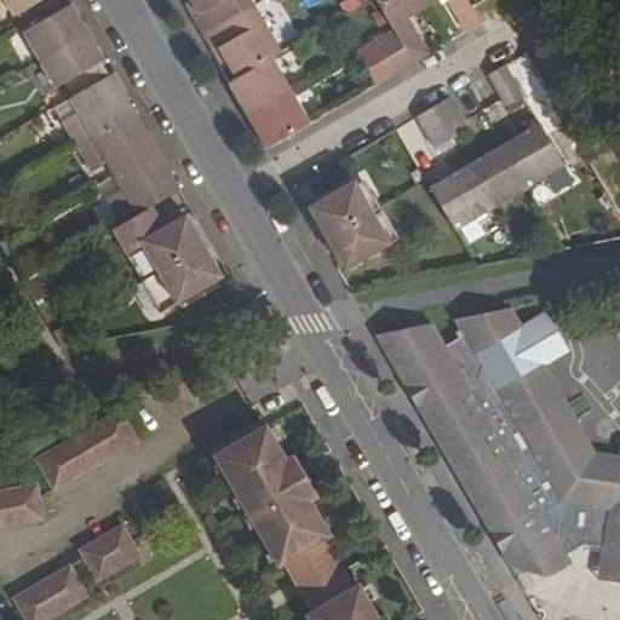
[(3,0),(13,17),(42,0),(3,0)]
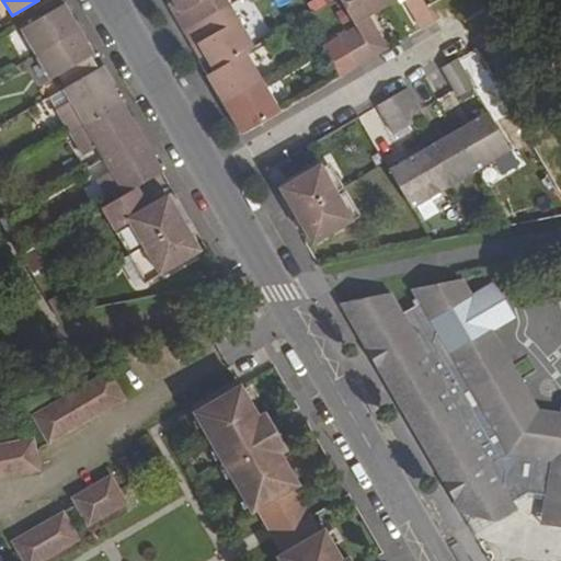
[(226,0),(172,0),(190,27),(229,4),(226,0)]
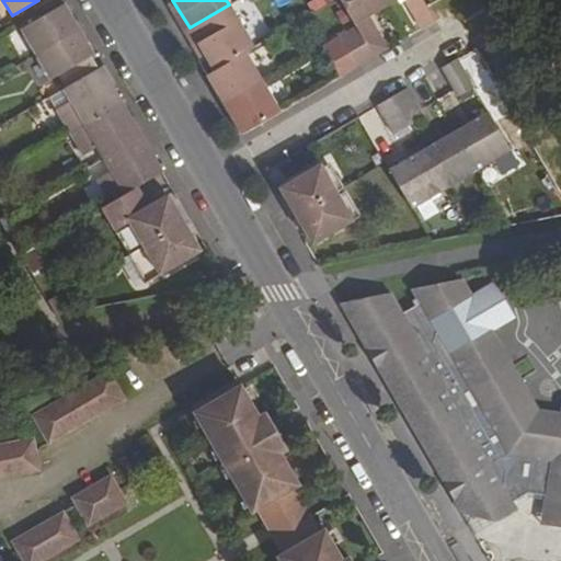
[(380,0),(340,0),(356,26),(374,57),(388,49),(369,18),(385,7),(380,0)]
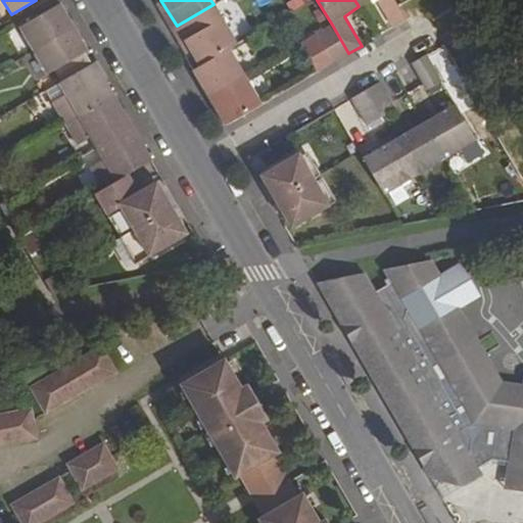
[(394,0),(354,0),(359,6),(369,0),(376,0),(393,27),(407,19),(394,0)]
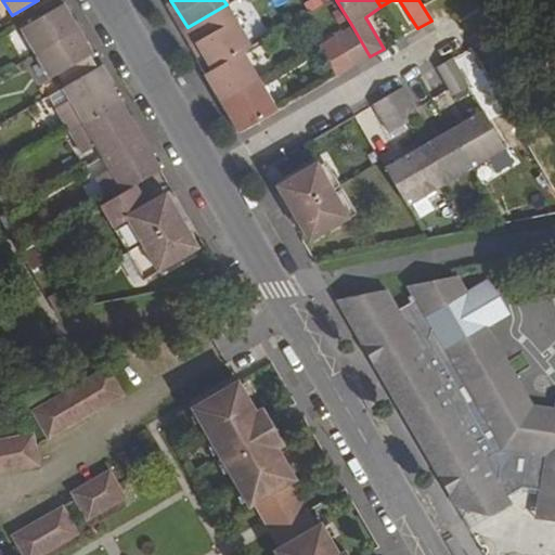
[(227,4),(188,27),(211,68),(242,51),(250,46),(227,4)]
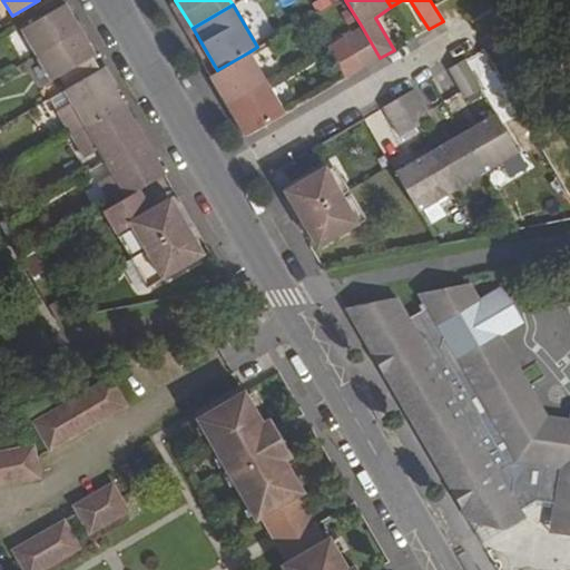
[(61,6),(21,30),(37,56),(79,31),(64,6),(61,6)]
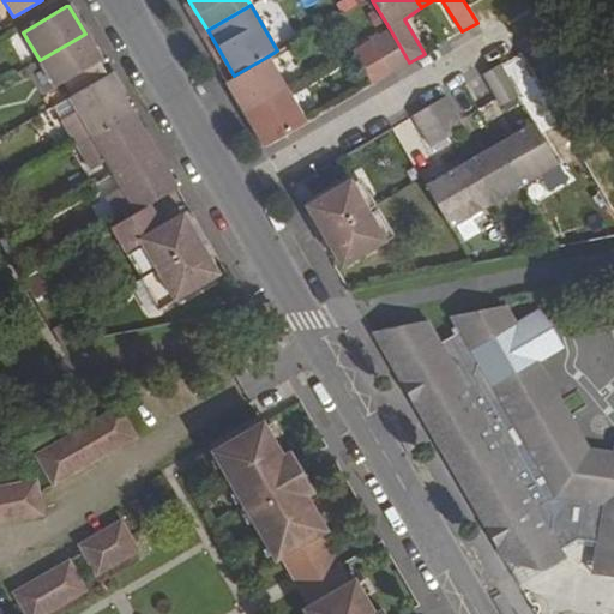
[(390,29),(371,40),(392,73),(409,62),(390,29)]
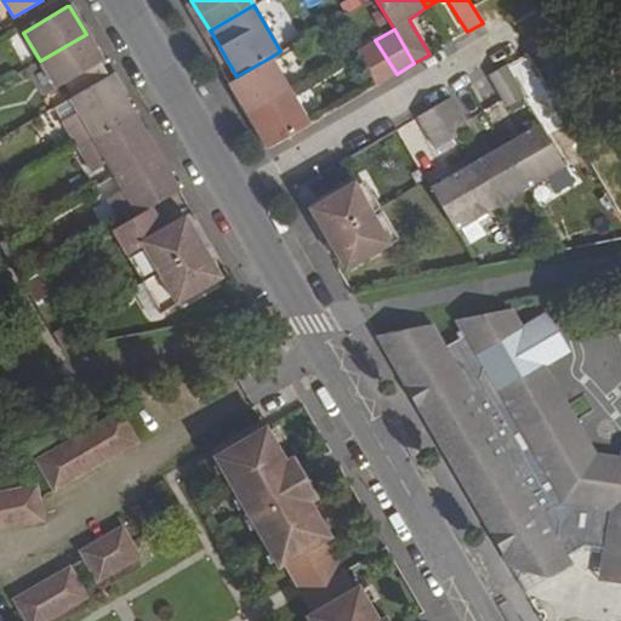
[(86,34),(40,61),(56,90),(68,83),(77,95),(108,77),(100,63),(103,61),(86,34)]
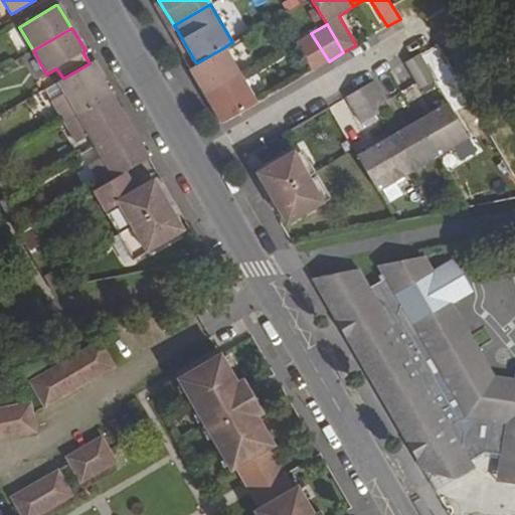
[(311,33),(297,42),(313,70),(329,61),(311,33)]
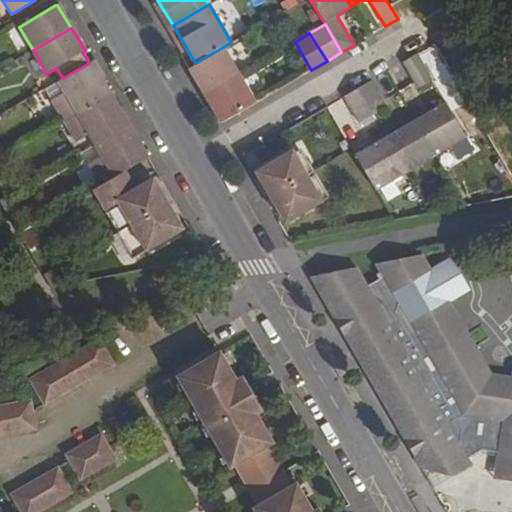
[(195,63),(188,68),(204,94),(238,74),(223,47),(195,63)]
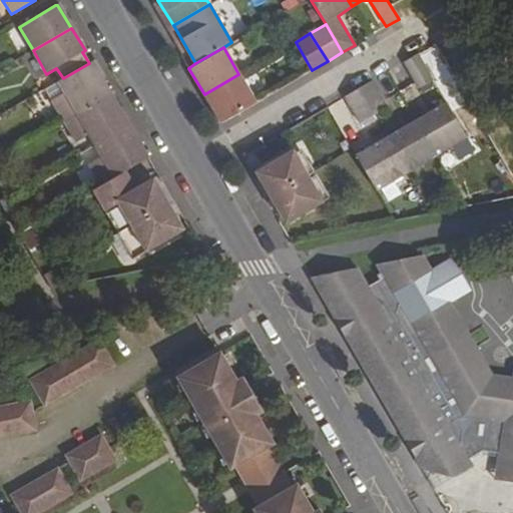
[(419,54),(404,62),(416,82),(420,88),(434,80),(419,54)]
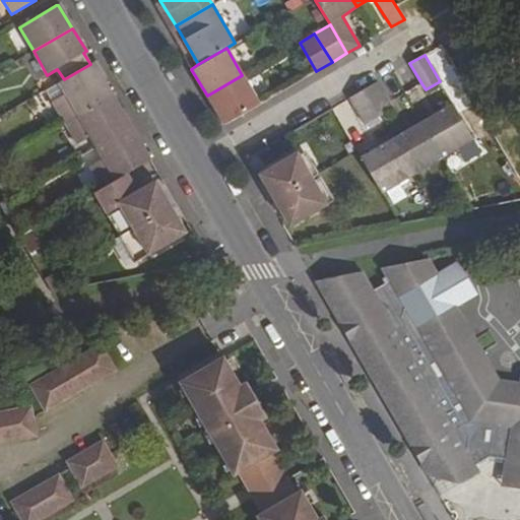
[(64,79),(61,81),(67,91),(60,96),(73,118),(112,94),(92,63),(90,64),(64,79)]
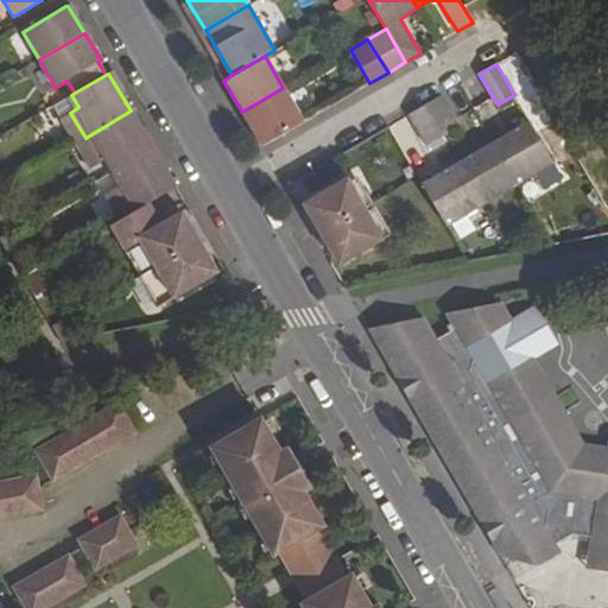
[(283,88),(242,112),(261,145),(303,121),(283,88)]
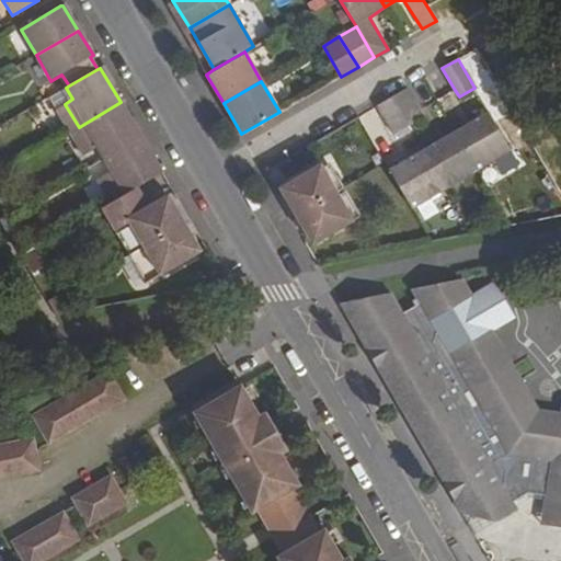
[(408,88),(377,105),(390,127),(393,135),(408,126),(425,117),(408,88)]
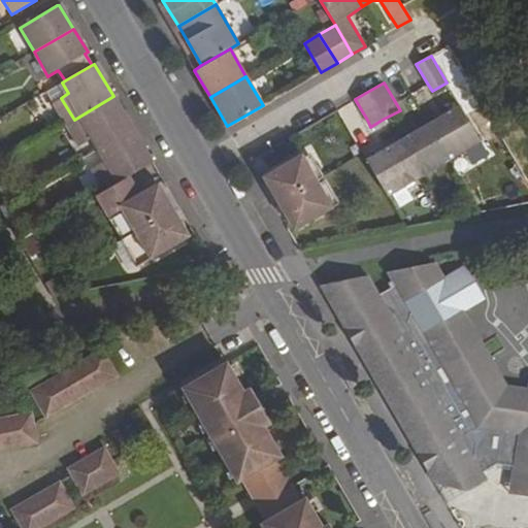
[(113,96),(74,120),(86,142),(94,138),(101,149),(133,129),(113,96)]
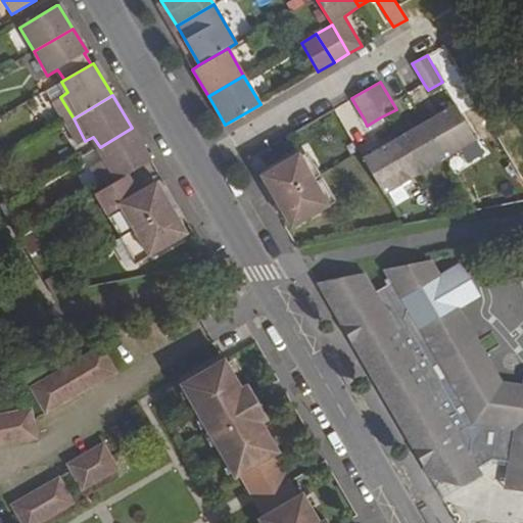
[(394,141),(363,158),(384,195),(416,177),(446,159),(477,141),(457,105),(425,124),(394,141)]
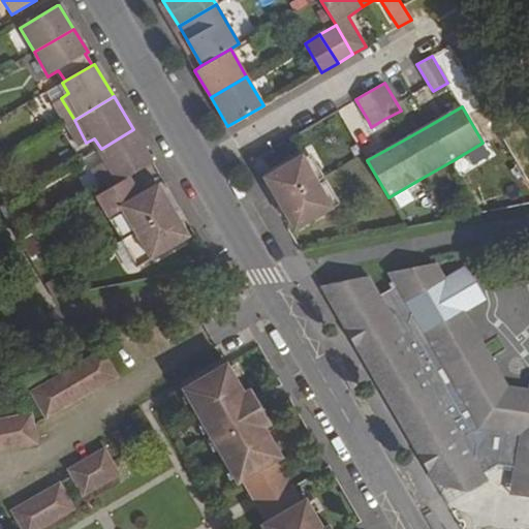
[(133,129),(101,149),(106,160),(99,164),(113,186),(153,163),(133,129)]
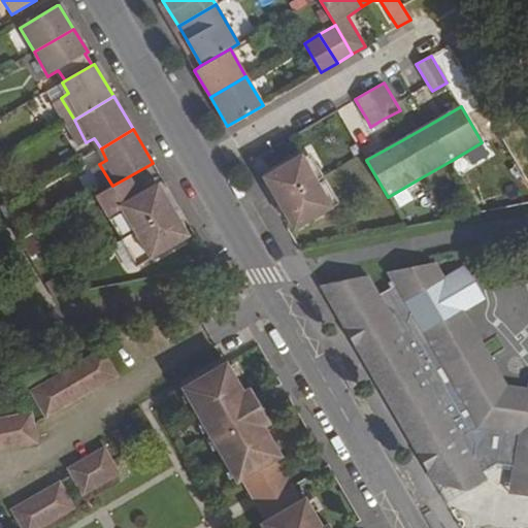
[(302,154),(269,173),(275,186),(270,189),(277,203),(317,180),(302,154)]
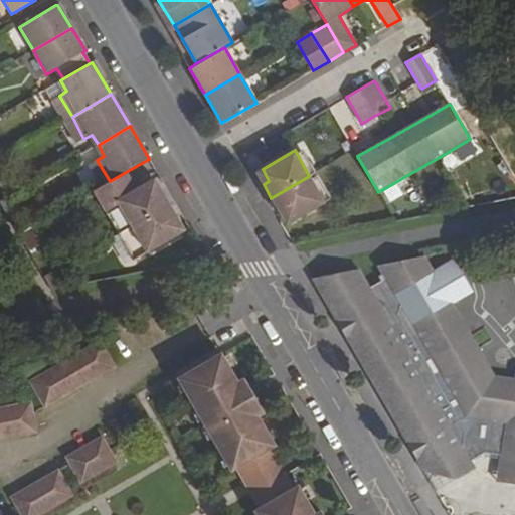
[(309,176),(271,198),(279,211),(285,208),(292,220),(326,202),(309,176)]
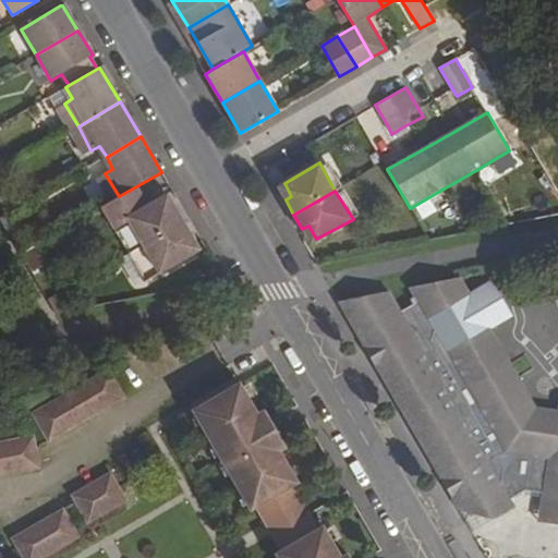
[(128,220),(143,244),(183,221),(174,207),(169,209),(161,196),(137,209),(128,192),(119,196),(100,206),(113,229),(128,220)]
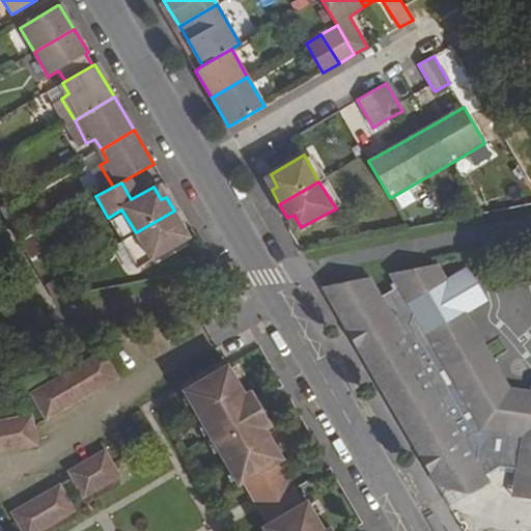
[(136,232),(121,210),(108,218),(121,241),(136,232)]
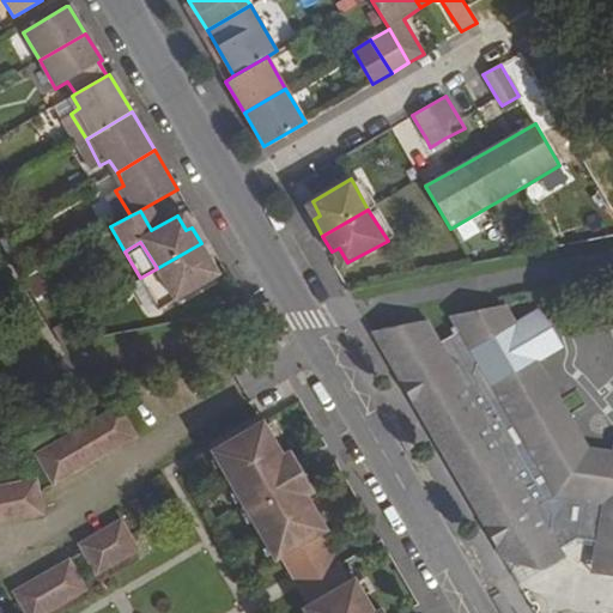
[(214,277),(205,260),(210,256),(201,243),(139,280),(155,309),(174,298),(214,277)]
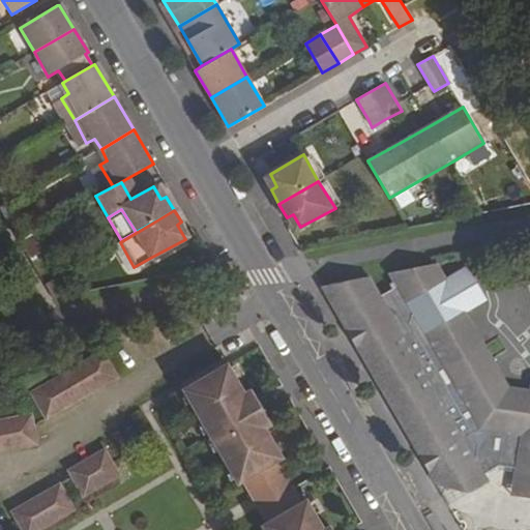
[(43,248),(34,232),(19,240),(28,258),(43,248)]
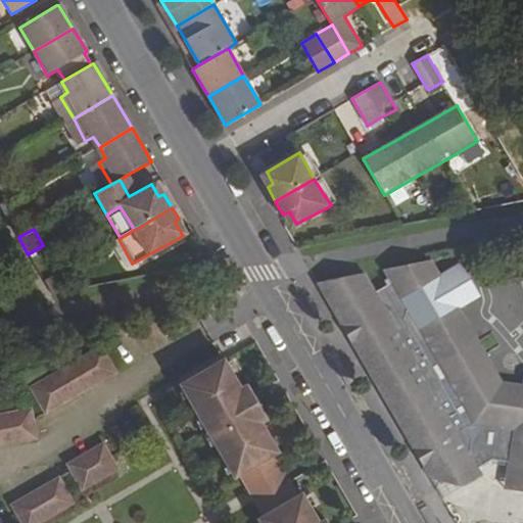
[(364,273),(317,282),(431,479),(463,486),(482,475),(478,468),(492,460),(508,462),(507,473),(519,488),(522,488),(522,387),(522,389),(506,387),(459,307),(425,327),(417,313),(413,312),(415,291),(440,276),(431,260),(383,270),(391,282),(375,291),(364,273)]
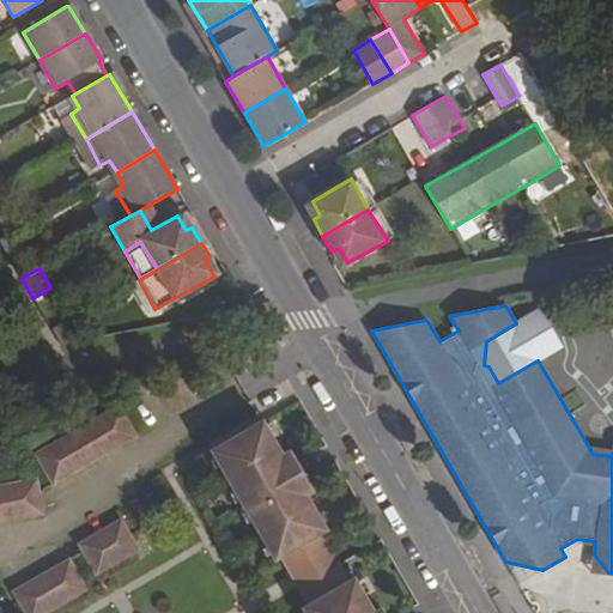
[(516,323),(486,341),(484,365),(489,366),(498,383),(538,360),(562,346),(539,309),(516,323)]
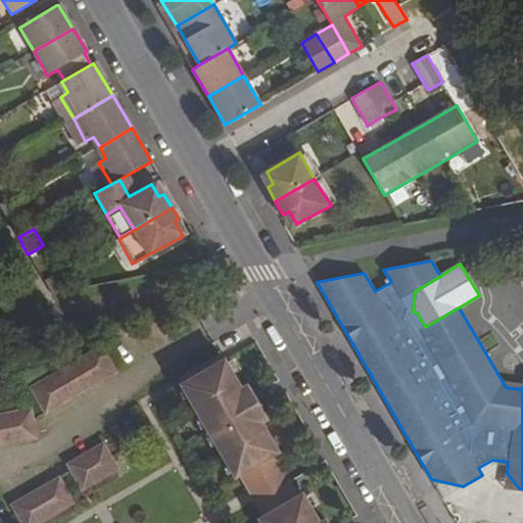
[(104,350),(55,385),(70,406),(120,371),(104,350)]
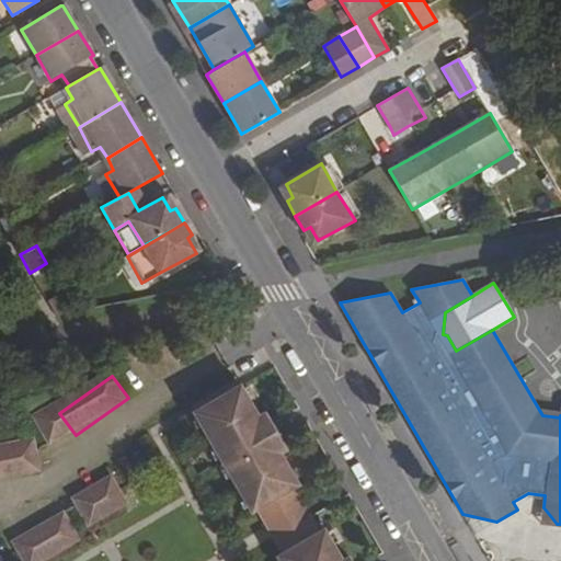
[(240,386),(194,412),(252,512),(258,508),(267,525),(302,504),(293,488),(298,484),(283,458),(289,454),(268,416),(262,421),(240,386)]
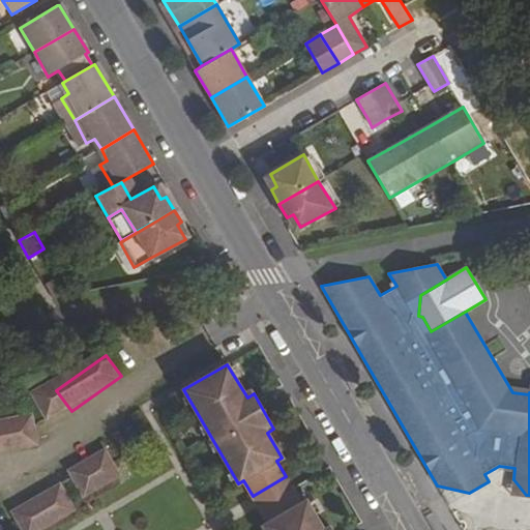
[(0,455),(40,448),(35,418),(0,424),(0,455)]
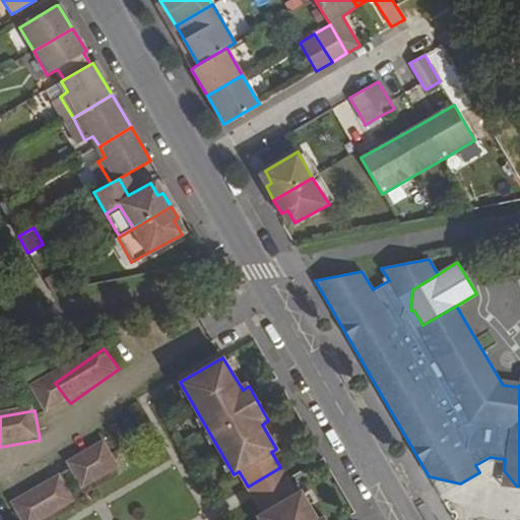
[(69,466),(87,490),(122,464),(103,441),(69,466)]
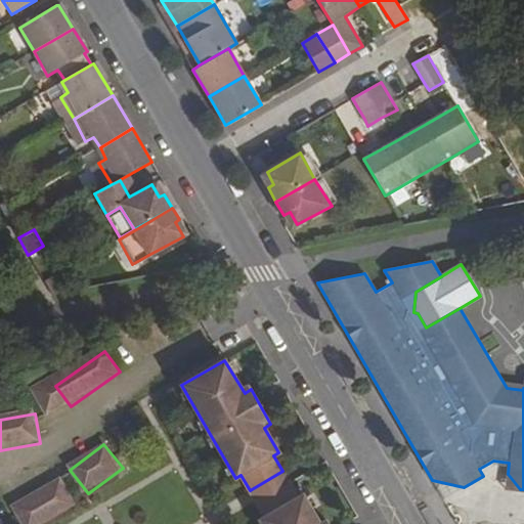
[(282,471),(250,490),(256,501),(289,482),(282,471)]
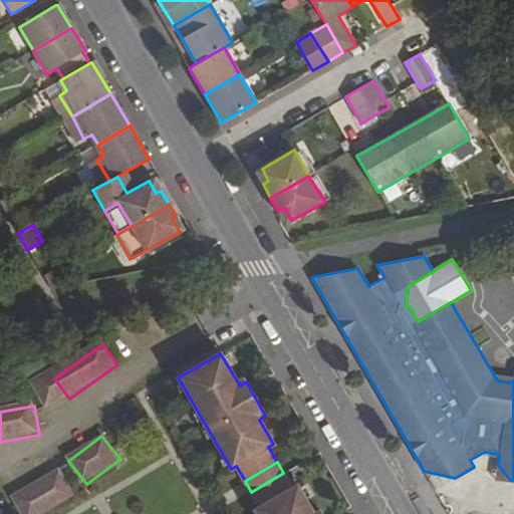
[(13,500),(21,513),(39,513),(73,495),(61,473),(13,500)]
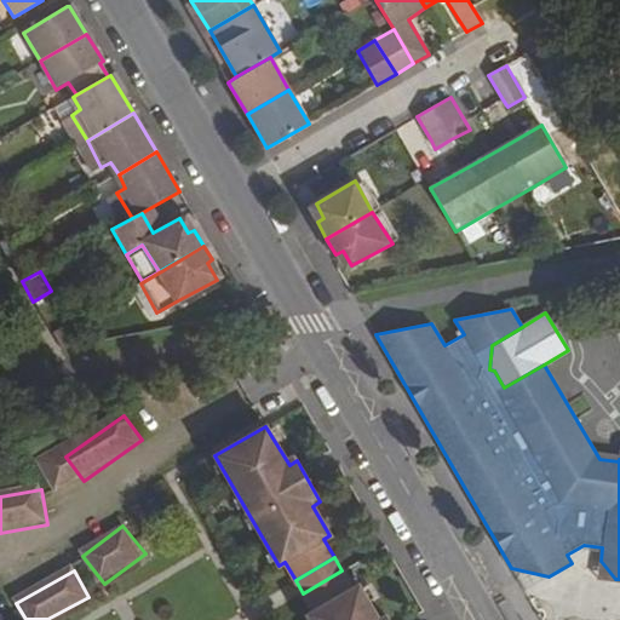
[(308,615),(310,619),(389,619),(388,616),(382,619),(378,619),(359,585),(352,589),(342,570),(303,593),(314,612),(308,615)]
